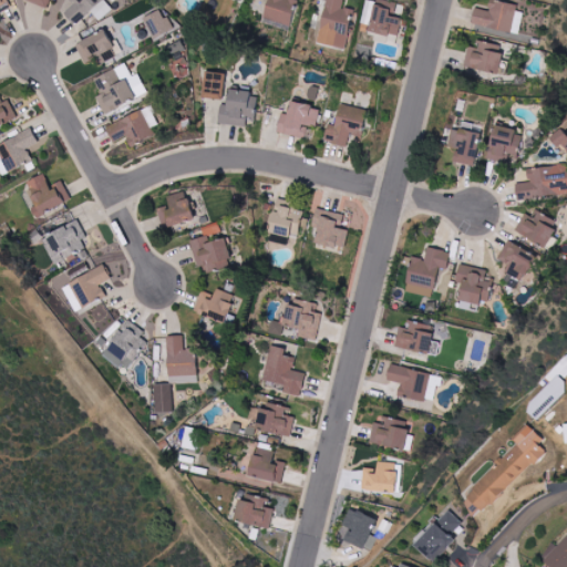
[(0,0),(0,11),(11,6),(7,0),(0,0)]
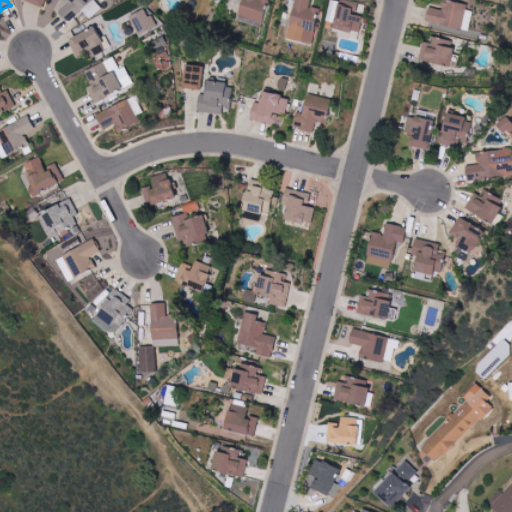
[(60,0),(53,8),(69,23),(82,10),(91,18),(102,7),(94,0),(60,0)]
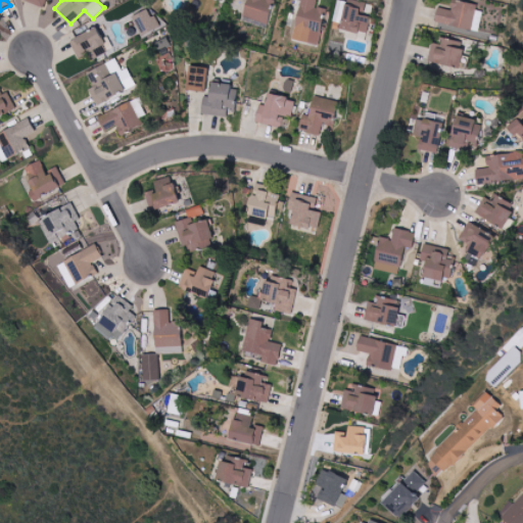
[(246,0),(242,17),(269,24),(274,0),(246,0)]
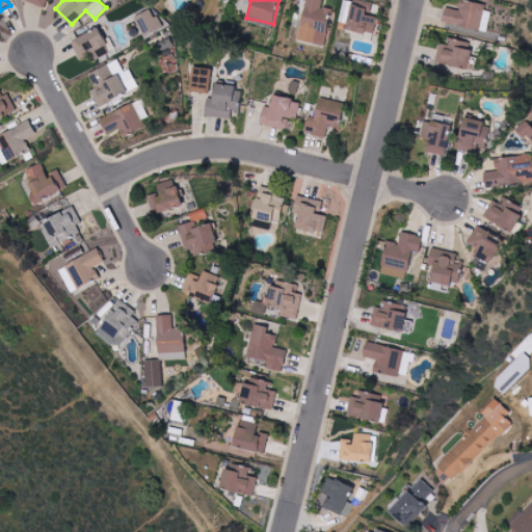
[(324,46),(331,8),(322,6),(322,0),(304,0),(297,41),(324,46)]
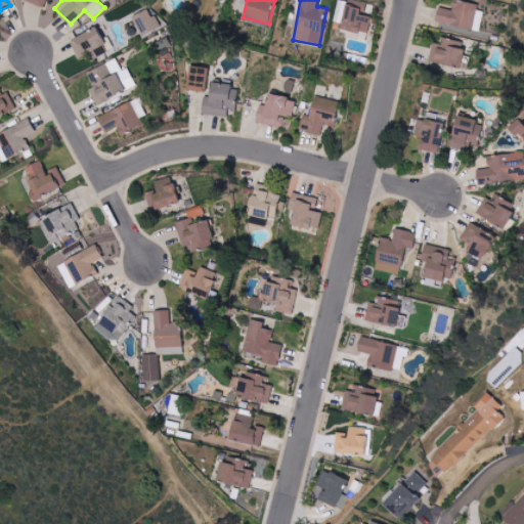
[(348,0),(342,29),(349,31),(348,36),(367,40),(373,15),(365,13),(368,2),(358,0),(348,0)]
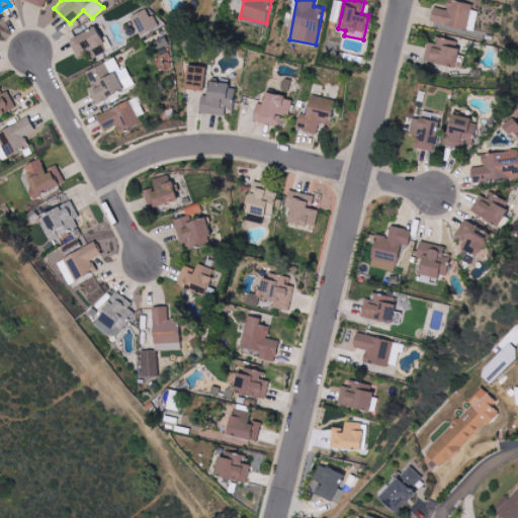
[(431,23),(475,29),(479,5),(447,1),(446,9),(433,7),(431,23)]
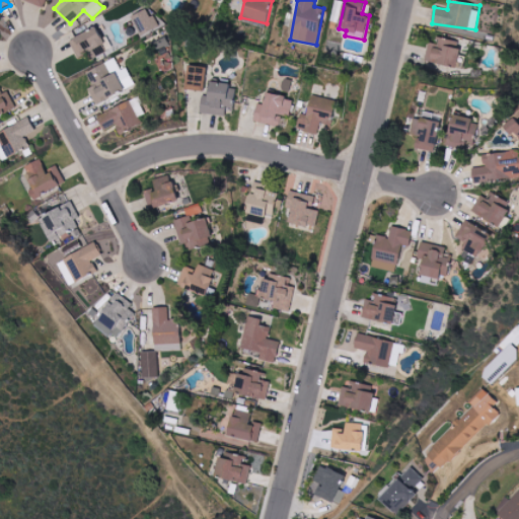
[(141,35),(158,27),(150,9),(133,17),(141,35)]
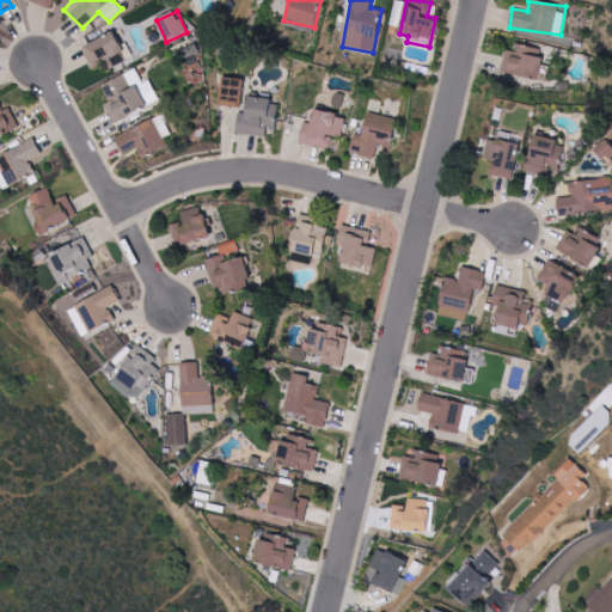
[(133,57),(128,44),(120,47),(114,34),(81,47),(91,68),(111,60),(114,66),(133,57)]
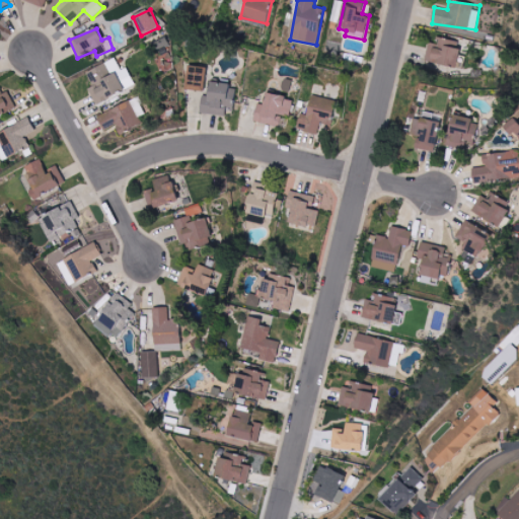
[(439,45),(429,42),(425,60),(455,67),(461,43),(441,38),(439,45)]
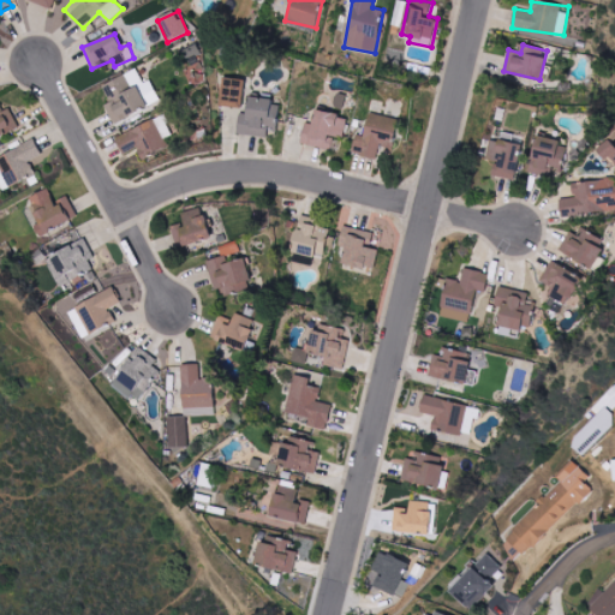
[(149,79),(144,83),(136,66),(102,85),(111,102),(105,106),(115,125),(160,99),(149,79)]
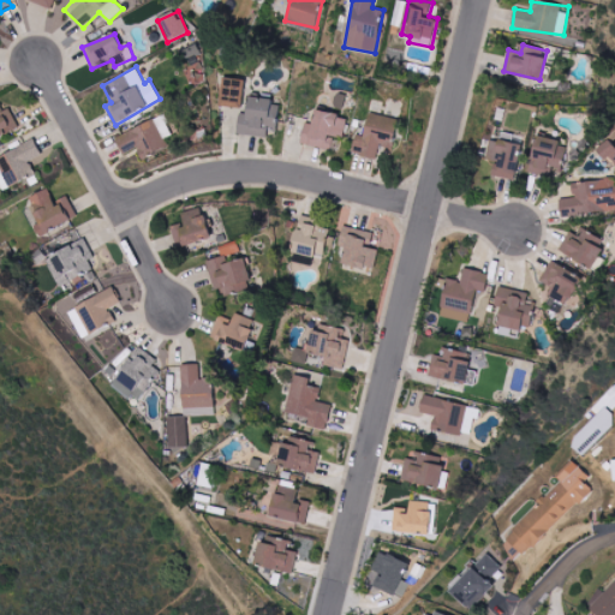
[(220,106),(240,107),(239,135),(268,137),(268,131),(278,131),(280,99),(244,96),(245,79),(222,78),(220,106)]
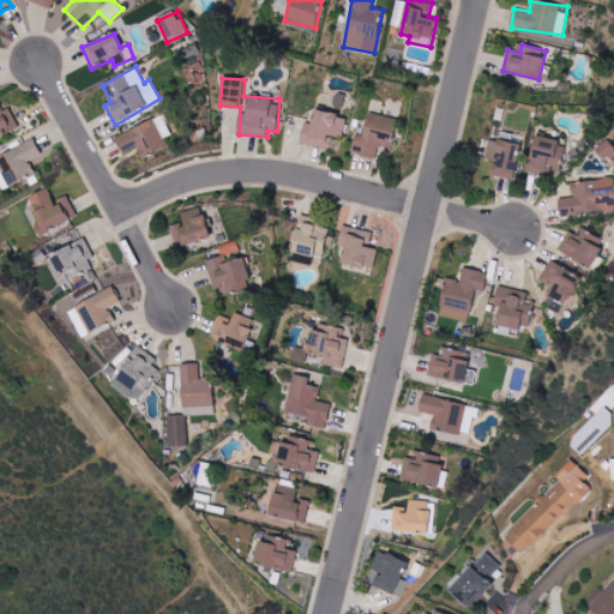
[(0,108),(0,136),(19,128),(10,106),(0,108)]
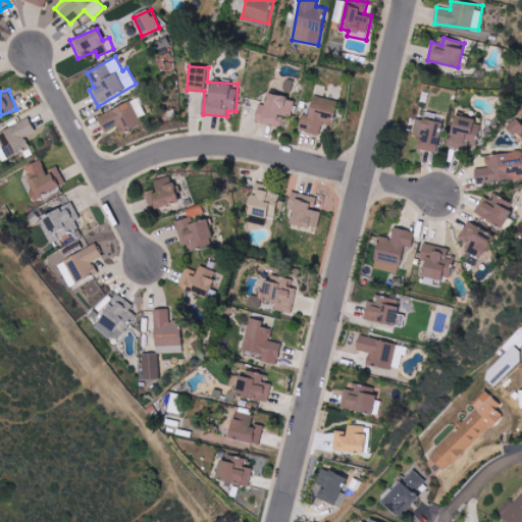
[(255,121),(281,127),(283,115),(292,116),(296,99),(266,93),(264,105),(259,104),(255,121)]
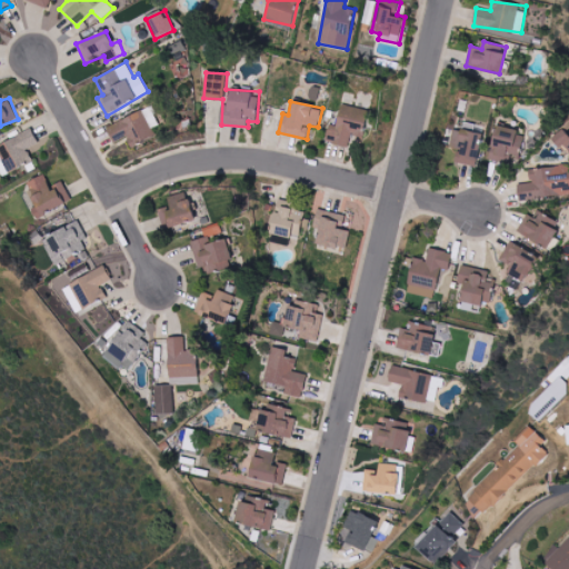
[(370,111),(342,103),(336,126),(330,123),(325,141),(348,148),(352,133),(362,137),(370,111)]
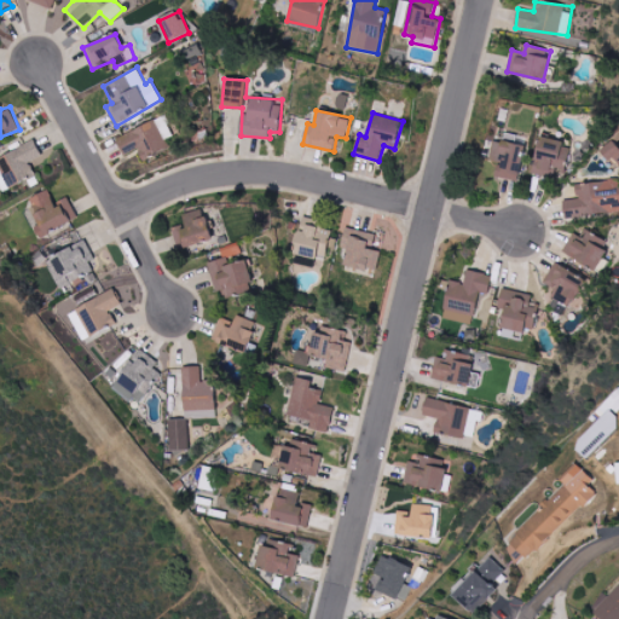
[(165,119),(116,136),(123,155),(139,150),(142,158),(174,148),(165,119)]
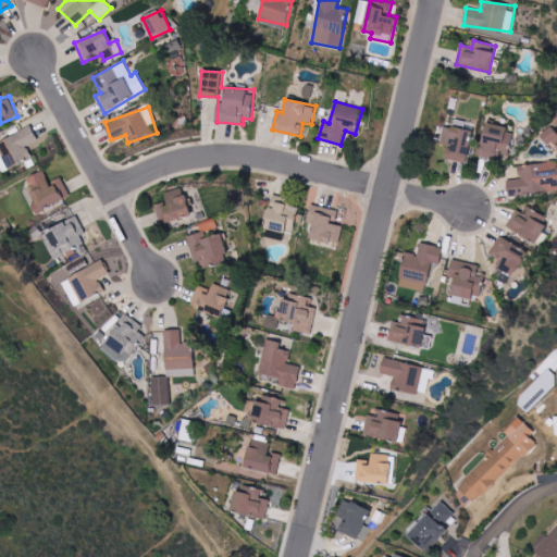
[(479,157),(499,160),(500,153),(509,155),(514,130),(485,124),(479,157)]
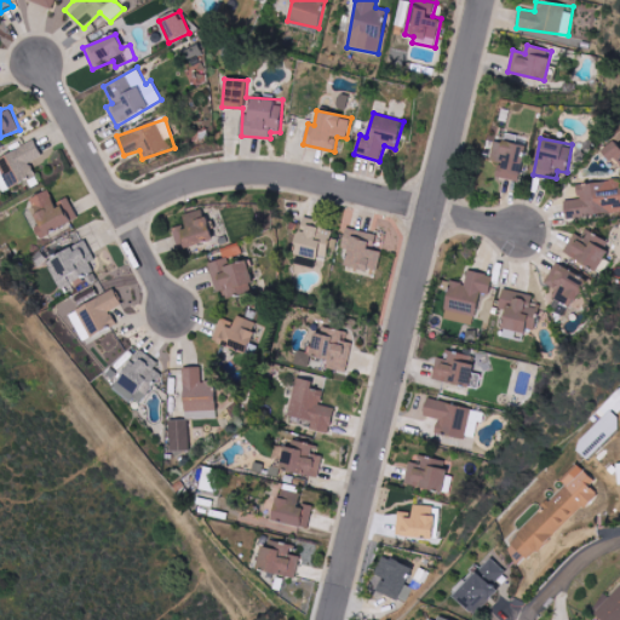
[(42,156),(35,142),(0,158),(0,184),(4,191),(36,176),(30,162),(42,156)]
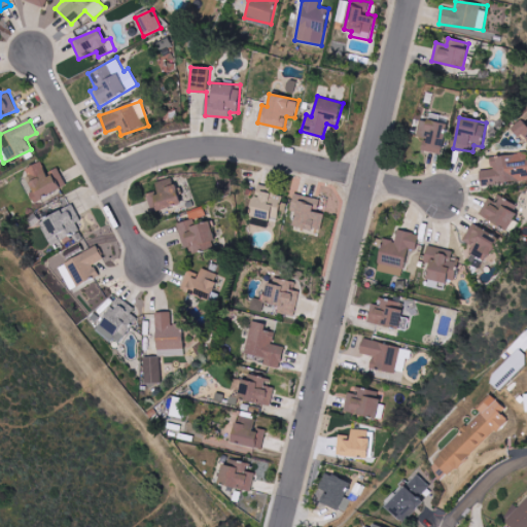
[(446,121),(421,120),(420,138),(425,138),(424,152),(445,153),(446,121)]
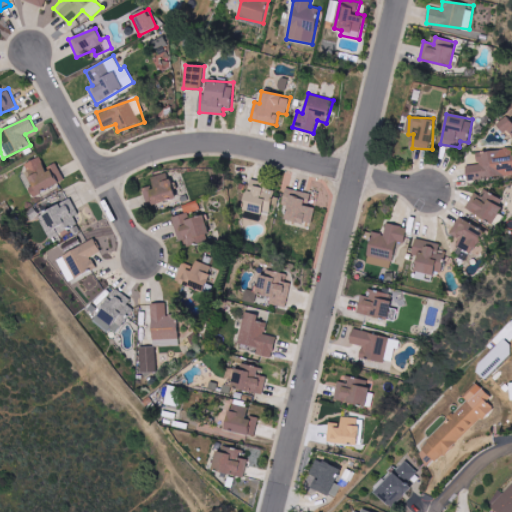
[(511,122),(505,117),(497,126),(511,139),(511,122)]
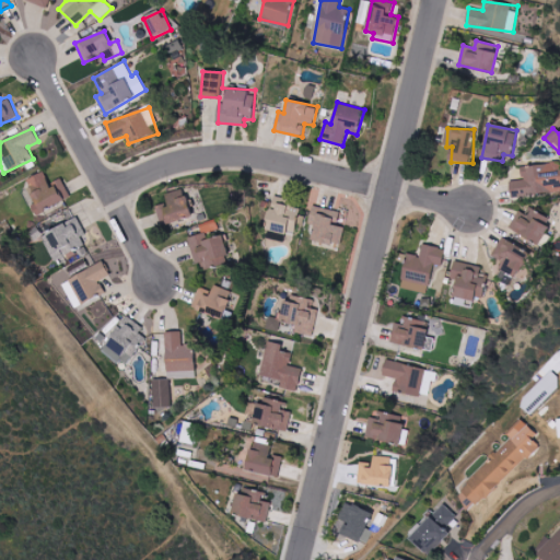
[(511,198),(559,190),(559,174),(556,175),(553,163),(526,166),(527,179),(510,183),(511,198)]
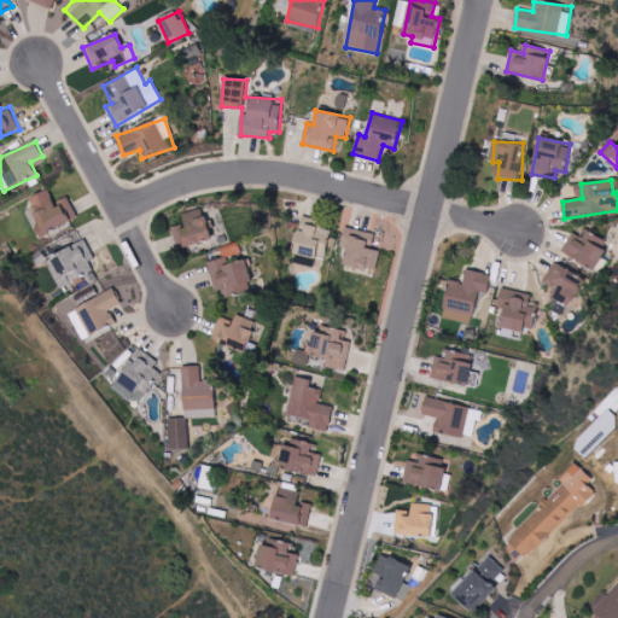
[(54,204),(50,190),(27,198),(40,234),(70,223),(65,210),(73,208),(69,199),(54,204)]
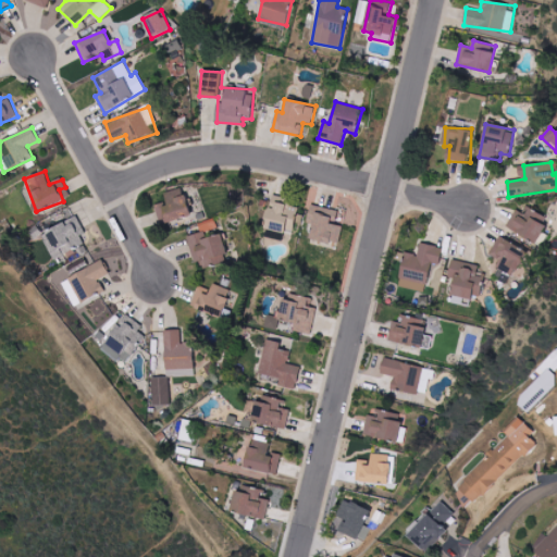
[(159,222),(188,218),(184,189),(165,193),(166,202),(157,205),(159,222)]
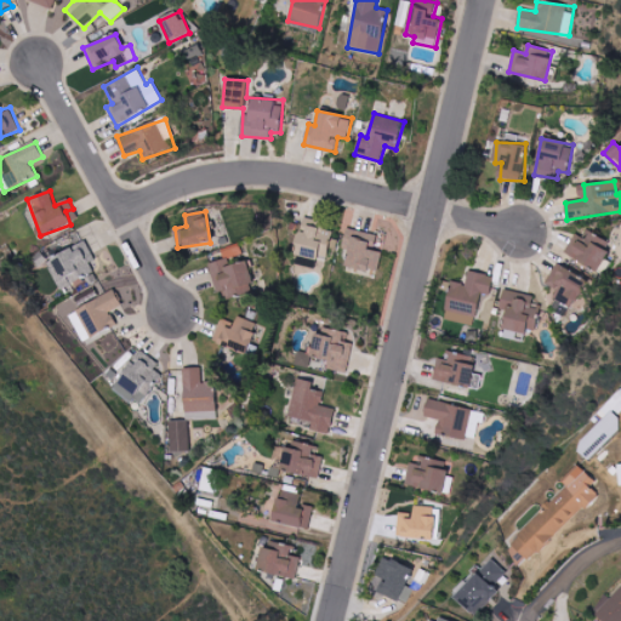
[(295,255),(326,261),(332,231),(314,227),(315,220),(302,217),(295,255)]
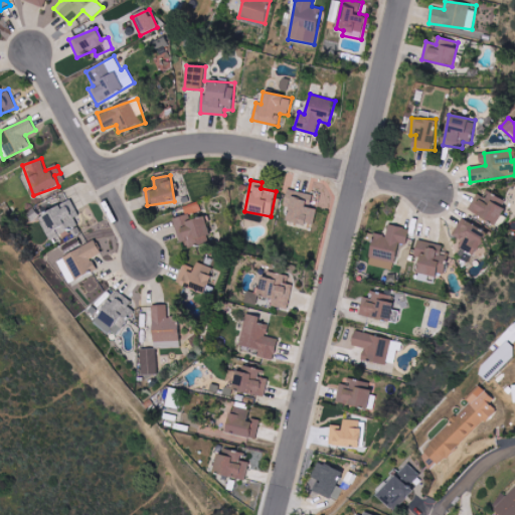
[(290,190),(282,218),(313,226),(318,207),(315,206),(318,197),(290,190)]
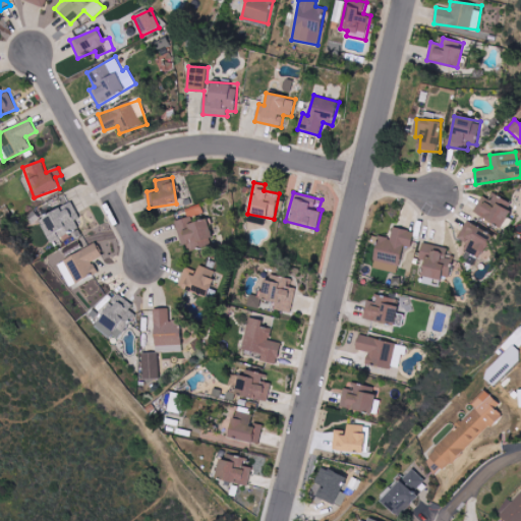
[(491,201),(482,196),(474,214),(502,227),(513,204),(496,194),(491,201)]
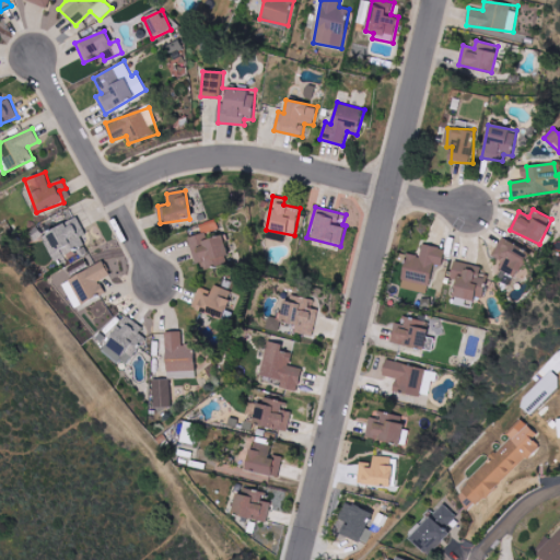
[(85,247),(81,236),(85,234),(79,218),(43,231),(53,259),(85,247)]
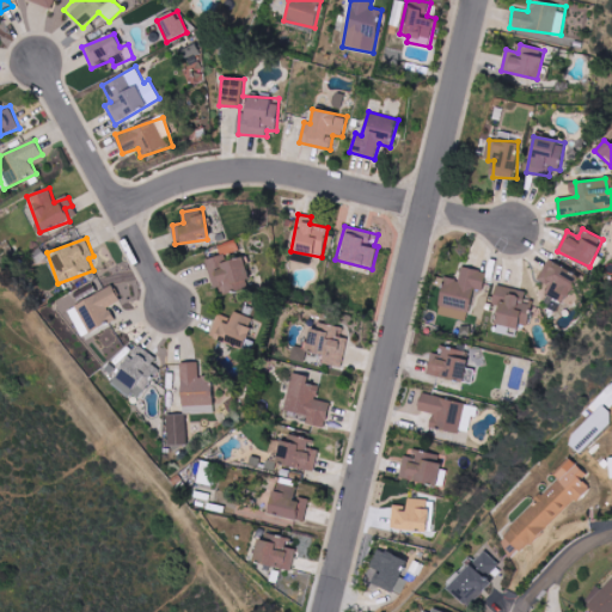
[(220,254),(239,251),(237,240),(219,243),(220,254)]
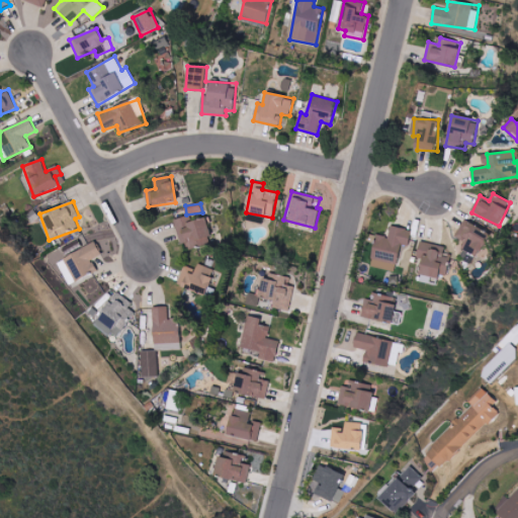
[(179,244),(187,243),(188,249),(211,245),(207,219),(192,221),(191,216),(174,219),(179,244)]
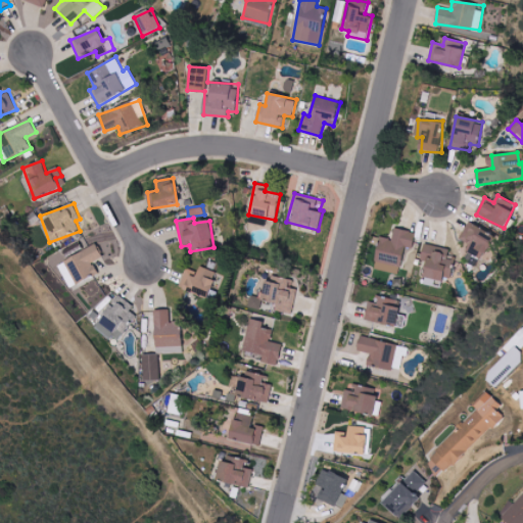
[(460,253),(466,256),(464,260),(478,269),(495,235),(469,222),(460,240),(465,243),(460,253)]
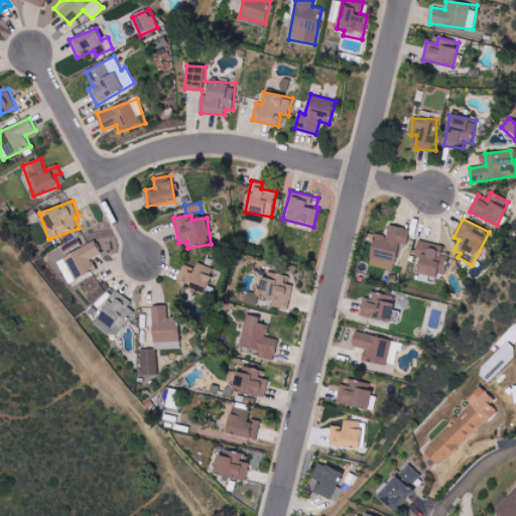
[(410,229),(389,226),(388,236),(374,234),(369,266),(395,270),(399,244),(408,246),(410,229)]
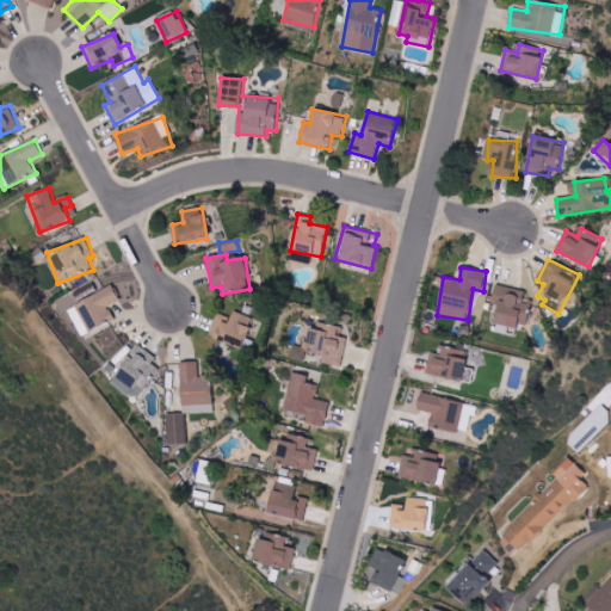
[(74,320),(82,335),(116,319),(109,307),(121,301),(112,285),(75,306),(81,316),(74,320)]
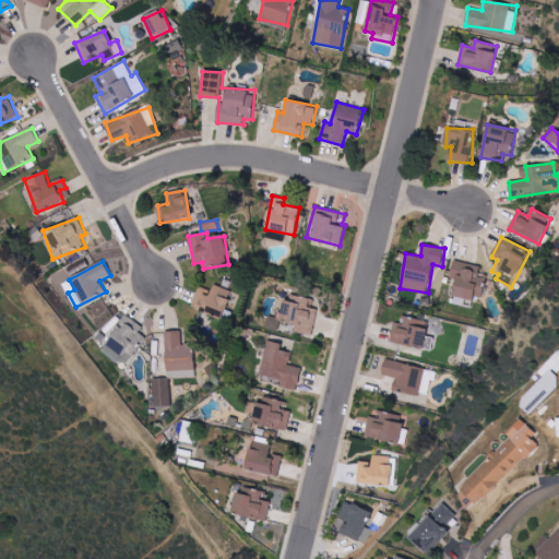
[(451,294),(480,301),(486,275),(479,273),(480,266),(453,261),(449,278),(454,280),(451,294)]
